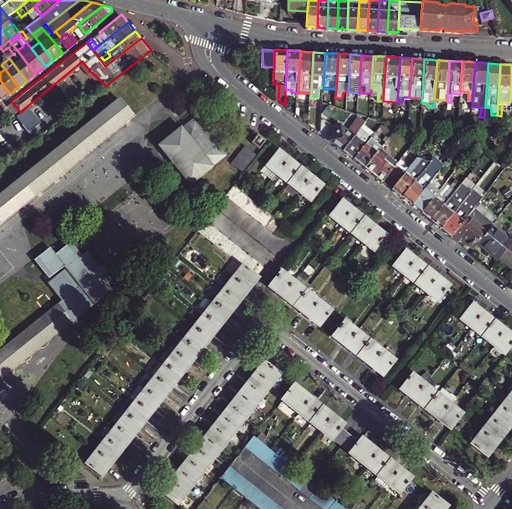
[(0,95),(2,98),(9,92),(0,80),(0,95)]
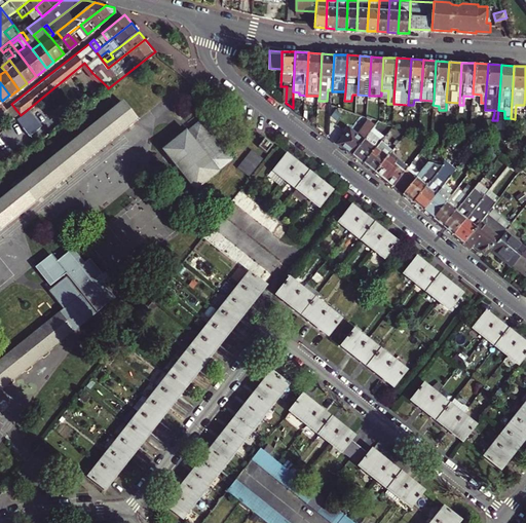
[(0,228),(59,182),(139,117),(123,99),(57,153),(0,197),(0,228)]
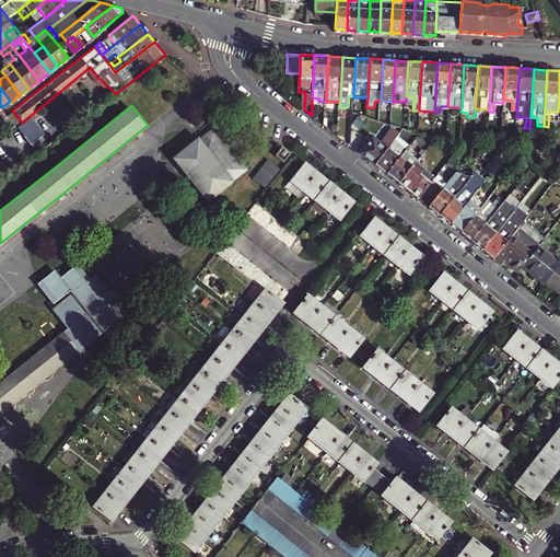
[(34,113),(20,125),(34,142),(48,130),(34,113)]
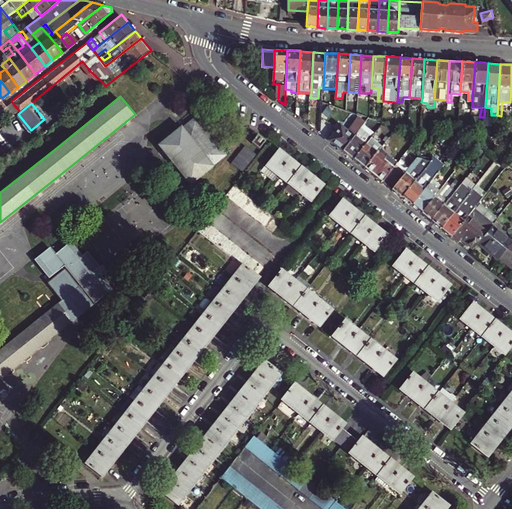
[(214,164),(214,163),(227,153),(196,115),(183,126),(182,124),(158,144),(191,183),(214,164)]
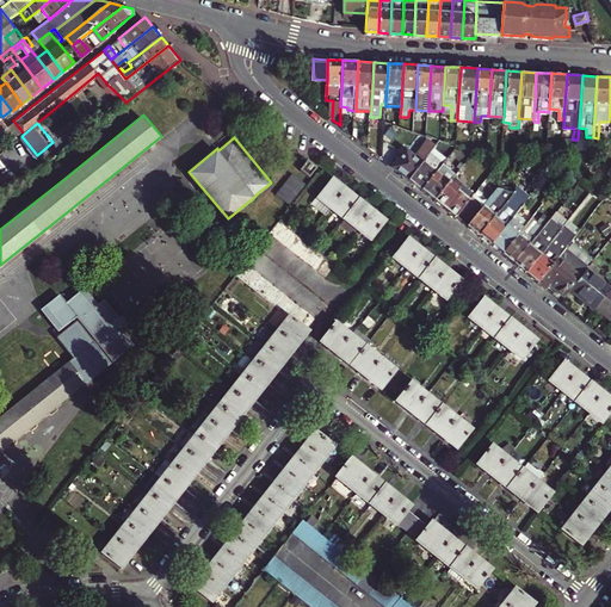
[(394,168),(411,180),(432,153),(437,147),(430,141),(414,159),(412,156),(412,155),(403,149),(400,154),(402,156),(394,168)]
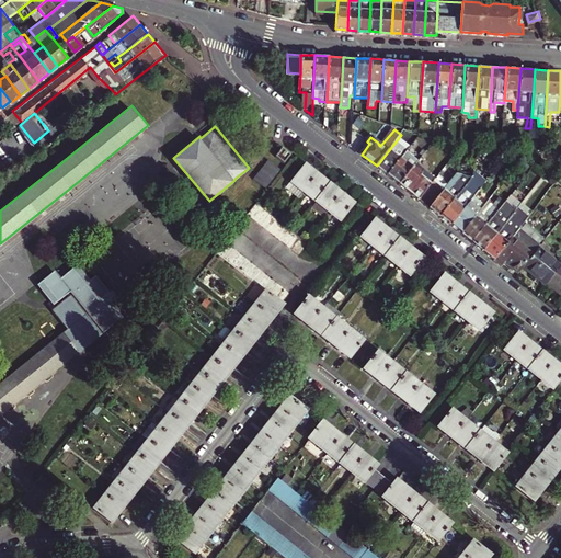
[(377,166),(388,175),(409,149),(397,140),(377,166)]
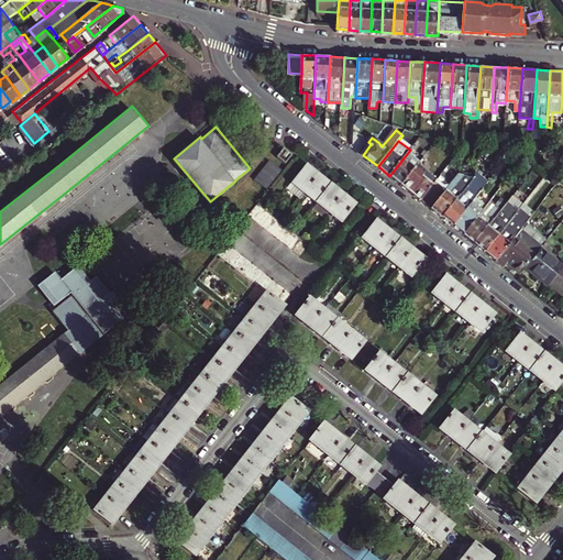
[(412,171),(415,168),(416,166),(428,152),(426,150),(422,153),(412,146),(410,150),(389,176),(401,185),(412,171)]
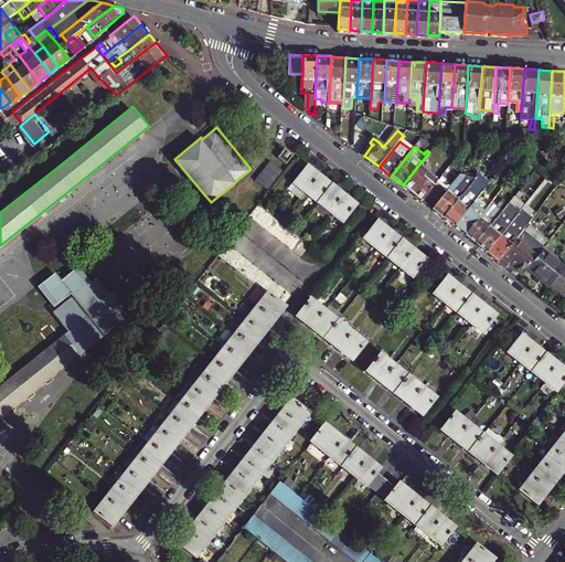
[(278,156),(287,162),(294,155),(285,148),(278,156)]
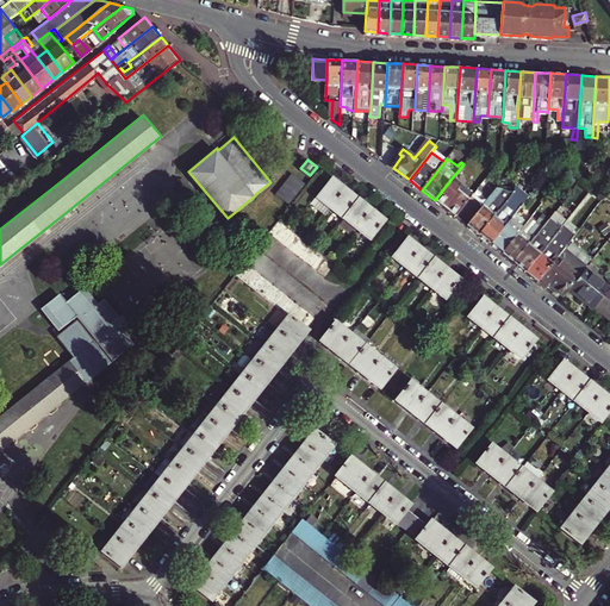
[(290,201),(305,182),(292,172),(277,191),(290,201)]
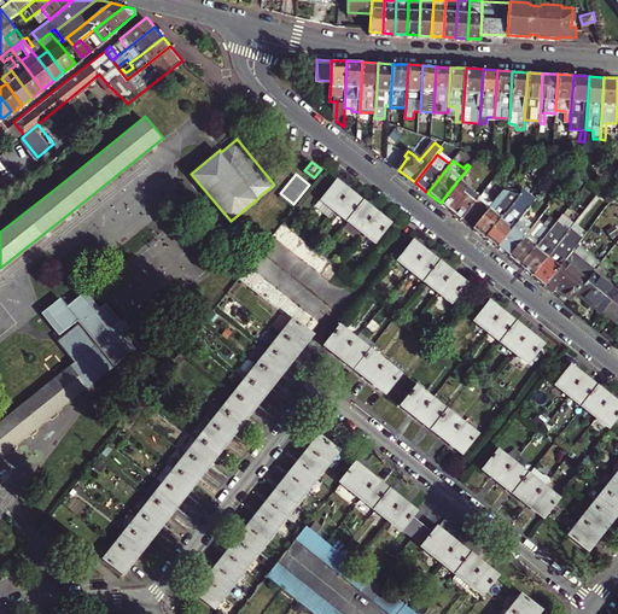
[(324,199),(336,209),(350,191),(338,182),(324,199)]
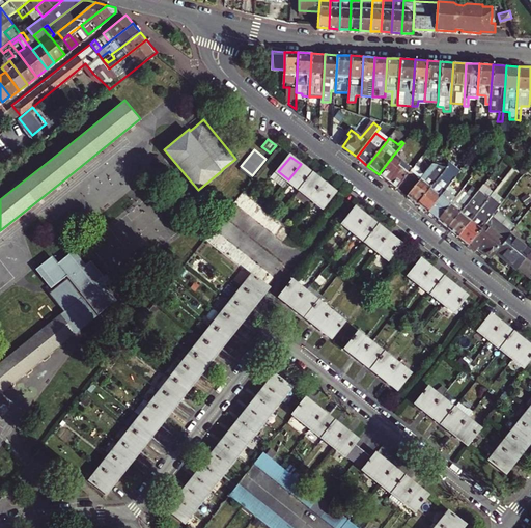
[(392,157),(391,159),(389,161),(379,174),(397,189),(409,174),(411,171),(392,157)]
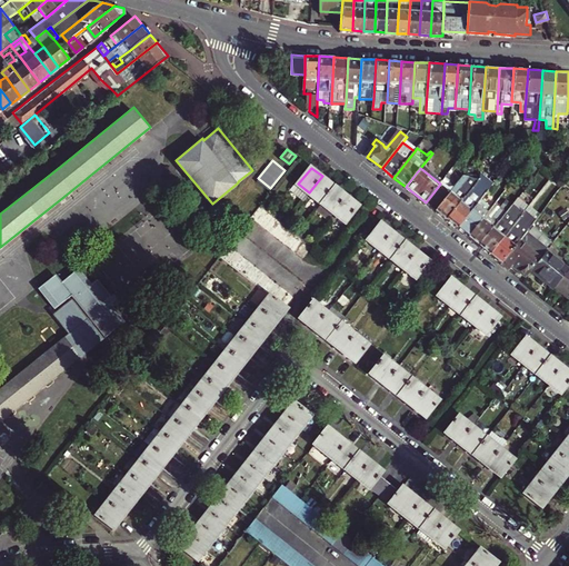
[(437,211),(447,220),(466,196),(478,181),(479,180),(465,175),(449,196),(437,211)]
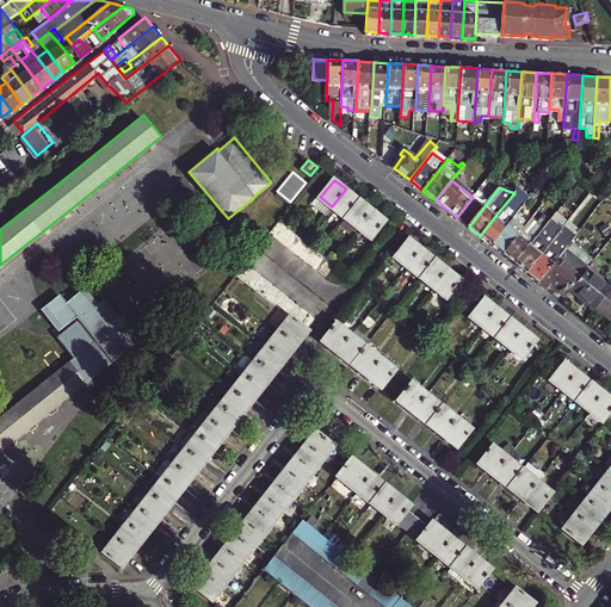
[(332,206),(344,217),(358,198),(346,189),(332,206)]
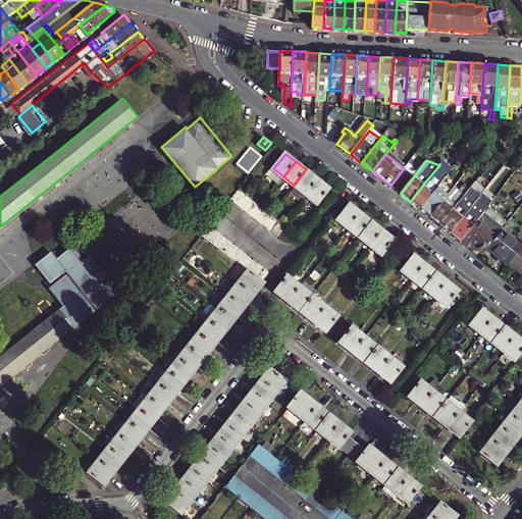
[(410,202),(420,210),(442,182),(449,174),(438,166),(427,179),(410,202)]
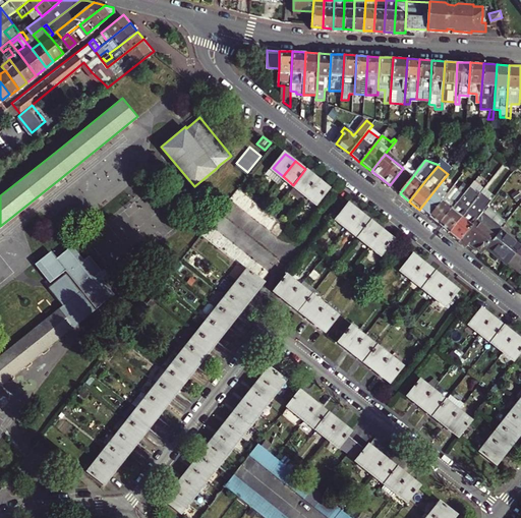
[(304,193),(316,178),(305,169),(293,185),(304,193)]
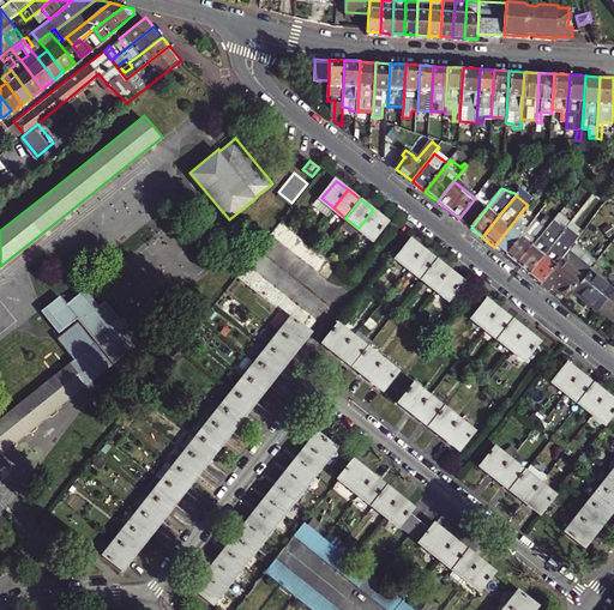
[(459,218),(467,225),(481,209),(473,201),(459,218)]
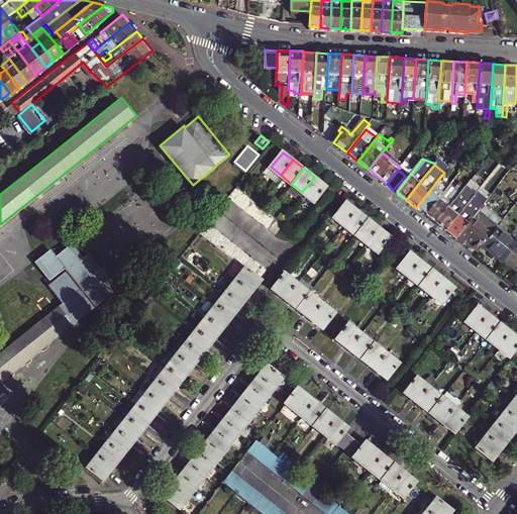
[(408,178),(405,176),(393,190),(397,192),(408,178)]
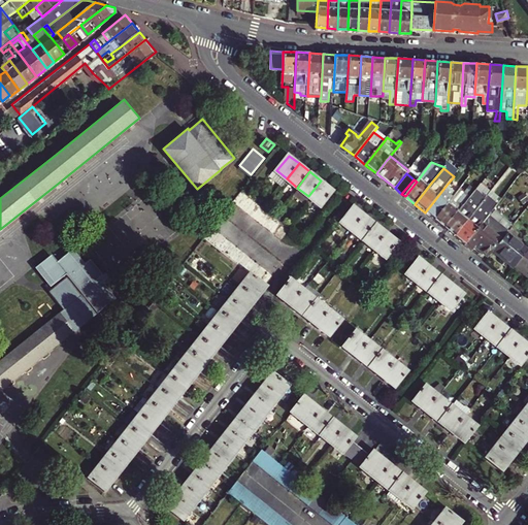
[(308,196),(322,207),(335,191),(321,181),(308,196)]
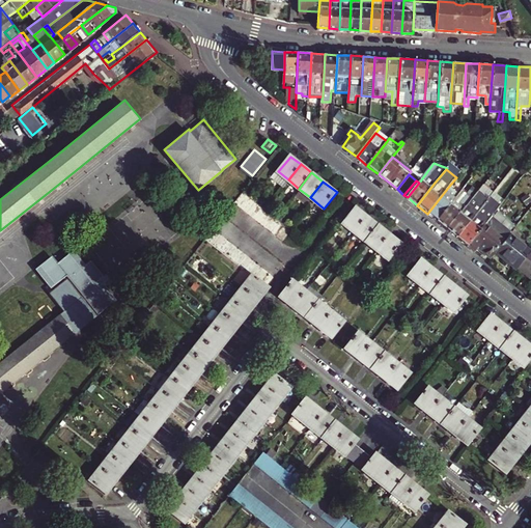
[(477,193),(478,191),(468,184),(467,186),(477,193)]
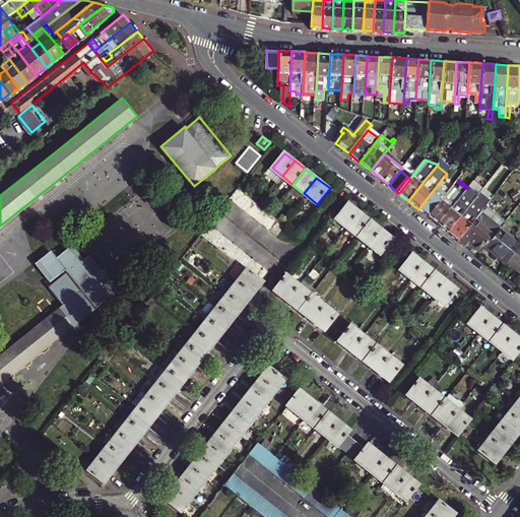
[(429,216),(451,189),(441,181),(418,209),(429,216)]
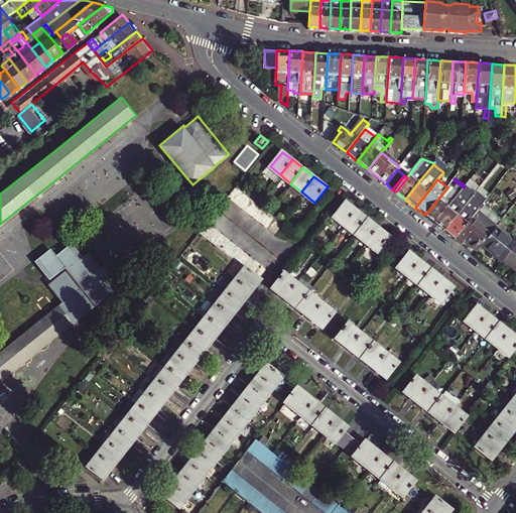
[(425,215),(435,223),(462,189),(464,187),(454,180),(447,187),(425,215)]
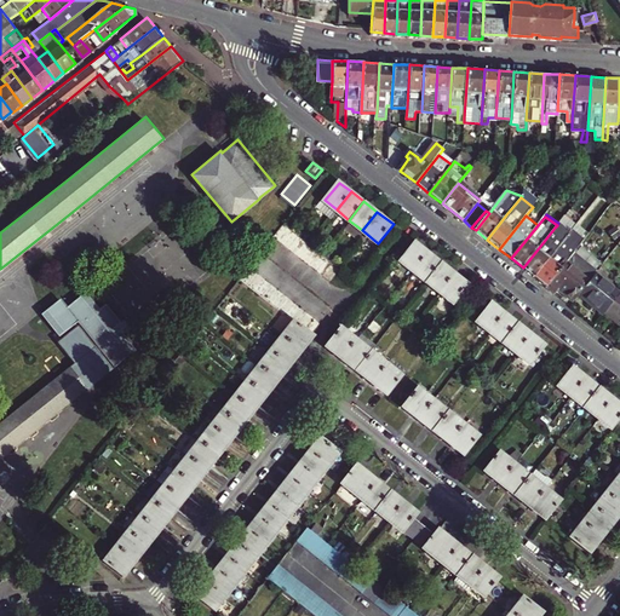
[(523,268),(535,277),(566,237),(573,229),(562,219),(558,223),(557,225),(555,228),(523,268)]
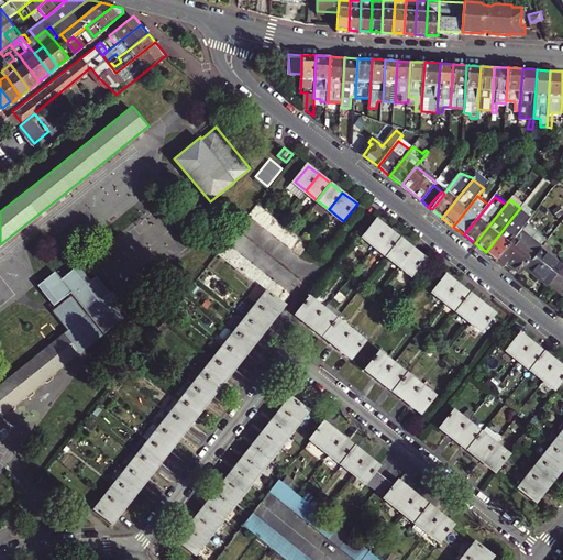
[(310,244),(305,240),(291,230),(256,202),(247,215),(300,256),(310,244)]
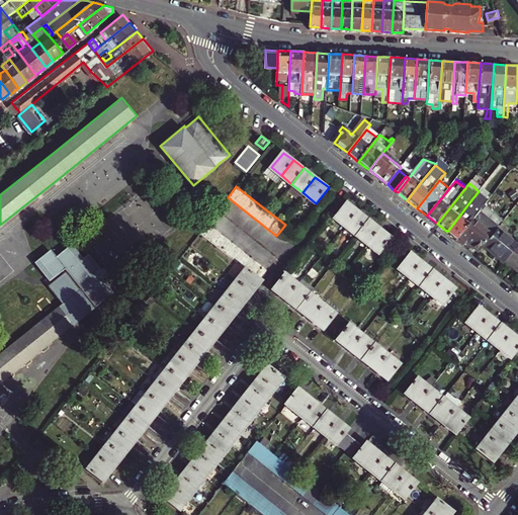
[(456,239),(473,219),(480,210),(489,199),(483,195),(478,202),(472,198),(447,232),(456,239)]
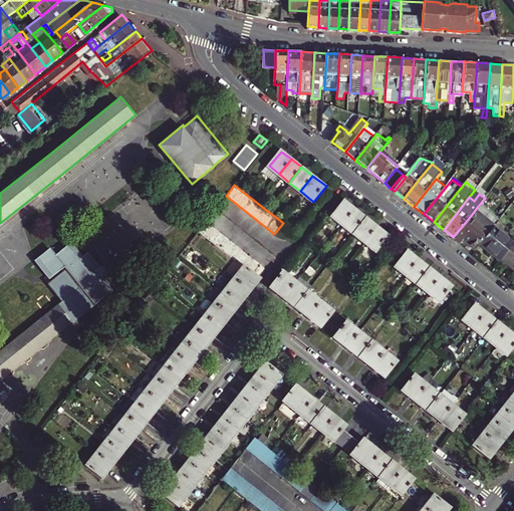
[(332,215),(343,224),(354,210),(342,202),(332,215)]
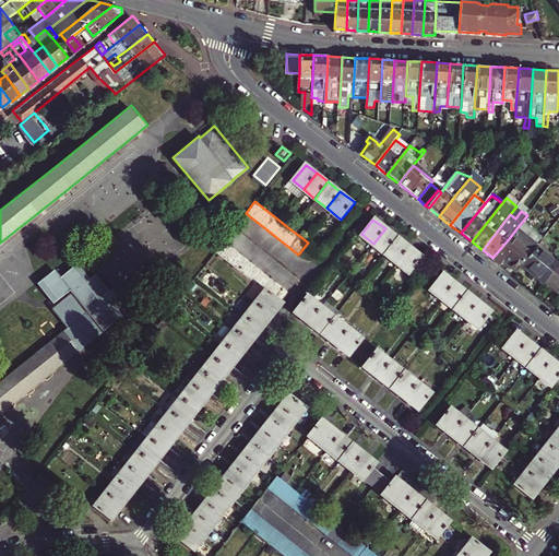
[(538,245),(518,227),(511,236),(532,252),(537,247),(538,245)]
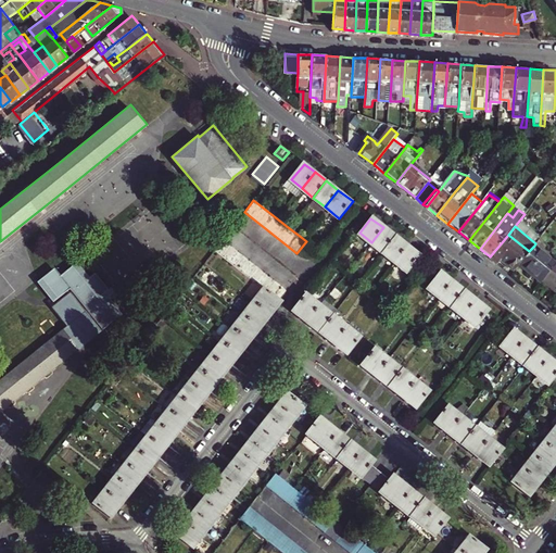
[(371,242),(383,252),(395,237),(383,227),(371,242)]
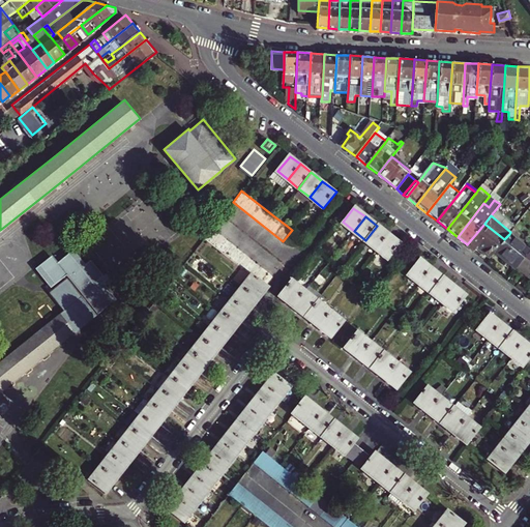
[(491,257),(496,251),(504,239),(484,224),(467,244),(474,251),(477,246),(491,257)]
